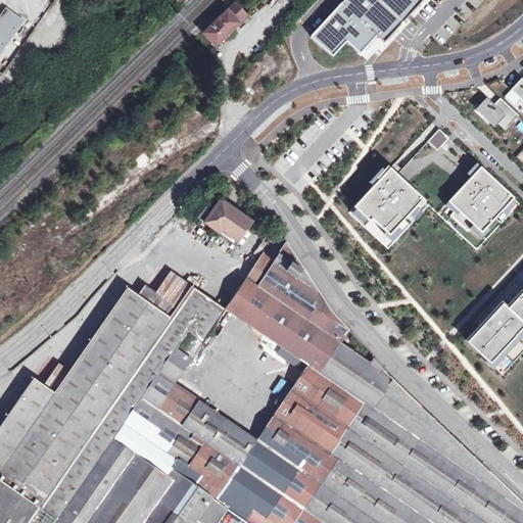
[(249,18),(236,5),(205,35),(219,49),(249,18)]
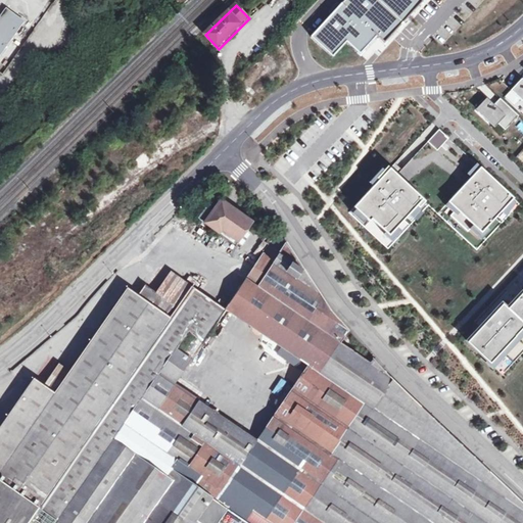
[(0,16),(0,55),(24,22),(5,9),(0,16)]
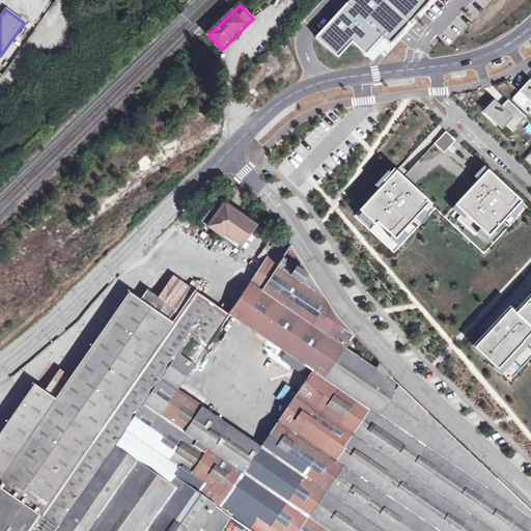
[(530,81),(529,80),(519,91),(530,103),(530,81)]
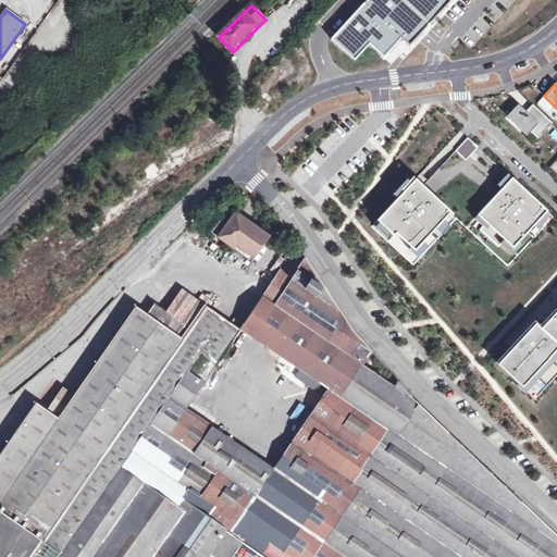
[(552,123),(532,104),(525,112),(518,104),(508,114),(515,121),(512,123),(527,136),(530,132),(537,138),(552,123)]
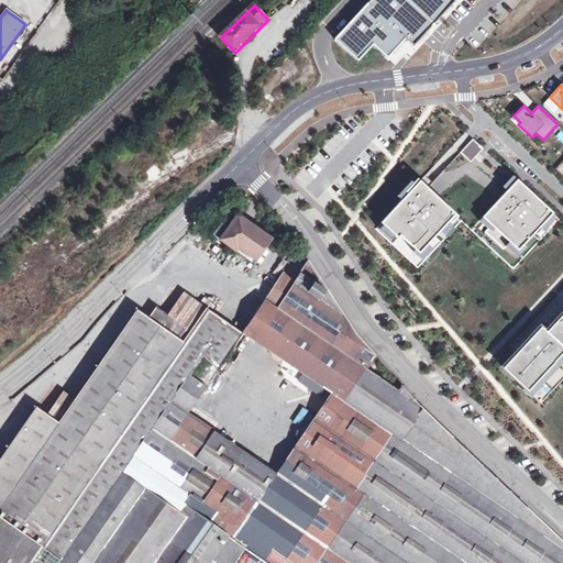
[(471,139),(459,153),(470,162),(482,148),(471,139)]
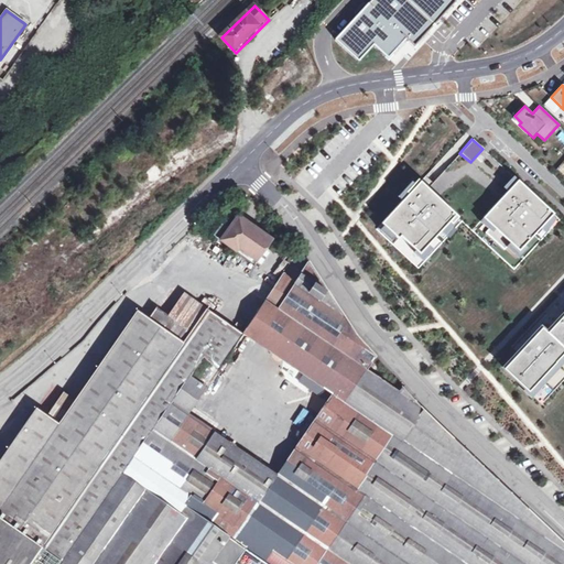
[(554,214),(518,181),(484,218),(491,226),(485,232),(505,250),(510,243),(519,251),(554,214)]
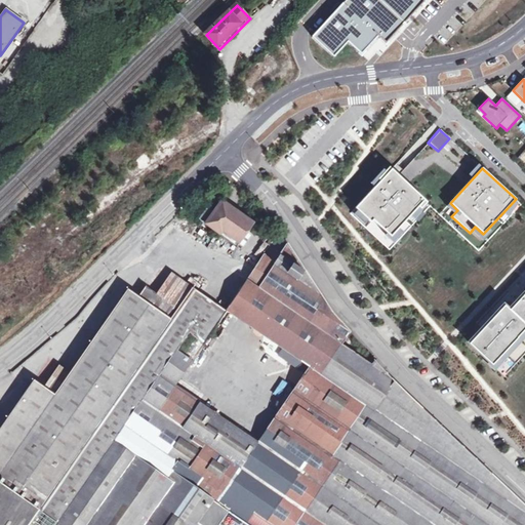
[(279,169),(274,172),(282,184),(287,180),(279,169)]
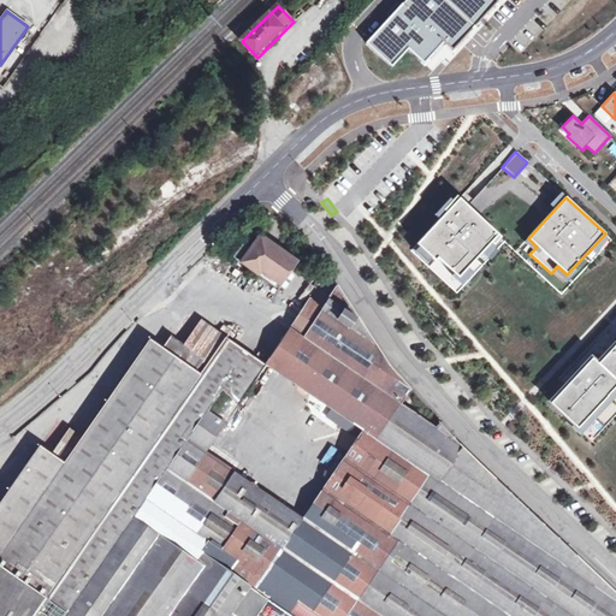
[(499,237),(458,199),(415,243),(434,261),(437,259),(457,278),(491,243),(492,244),(499,237)]
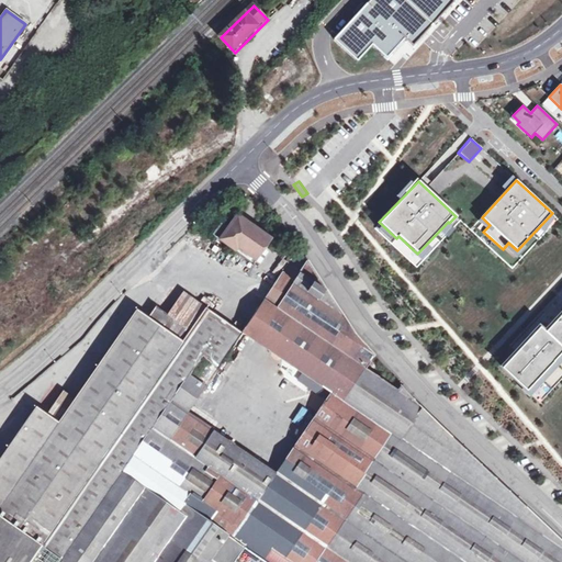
[(235,216),(225,231),(220,226),(211,237),(234,253),(237,248),(255,260),(269,239),(235,216)]
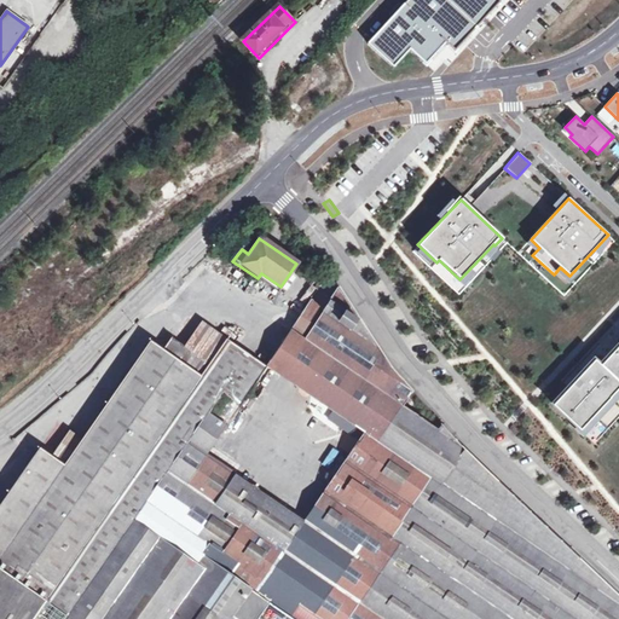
[(204,456),(237,408),(221,392),(220,394),(151,495),(133,521),(73,612),(67,618),(258,618),(266,607),(284,618),(618,618),(618,597),(495,480),(462,447),(391,369),(329,275),(266,366),(364,432),(304,522),(204,456)]
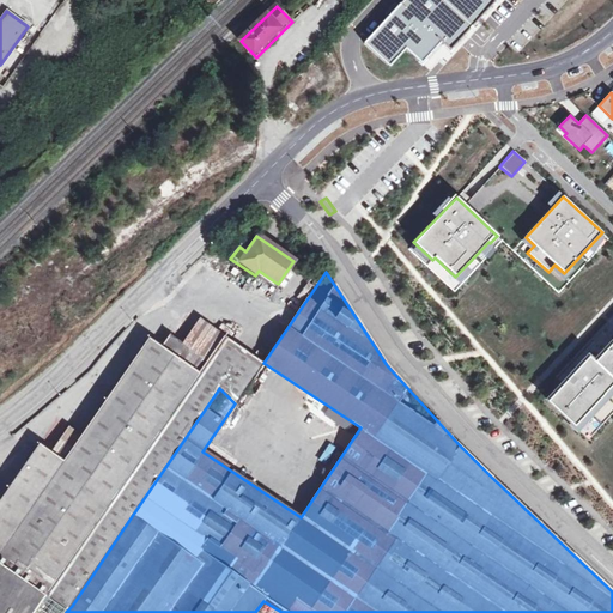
[(235,404),(261,365),(196,321),(180,347),(177,351),(173,358),(159,350),(146,341),(79,439),(66,431),(48,457),(36,449),(0,502),(0,612),(66,612),(72,606),(132,516),(150,490),(218,390),(219,388),(235,404)]
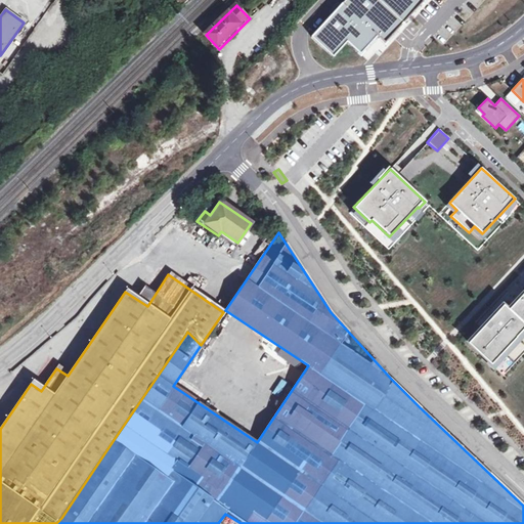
[(143,290),(136,299),(147,306),(151,300),(154,297),(143,290)]
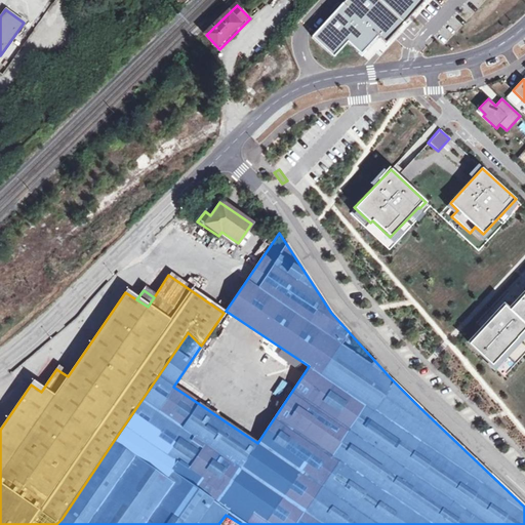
[(503,306),(469,344),(491,365),(524,328),(524,292),(509,310),(503,306)]
